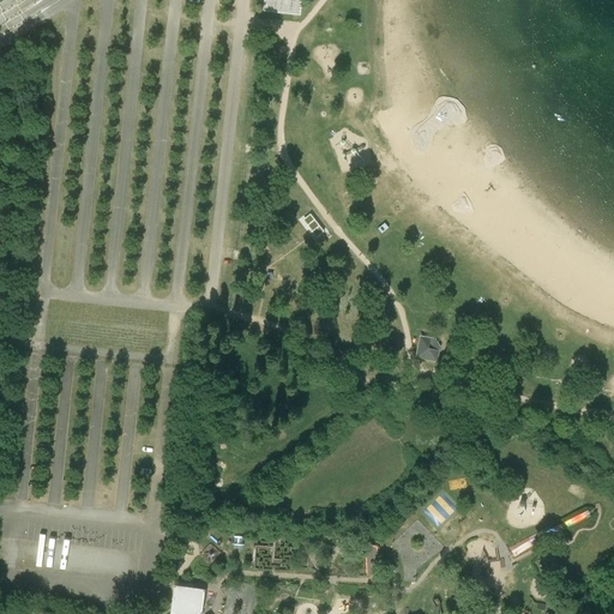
[(311,216),(305,220),(317,235),(323,230),(311,216)]
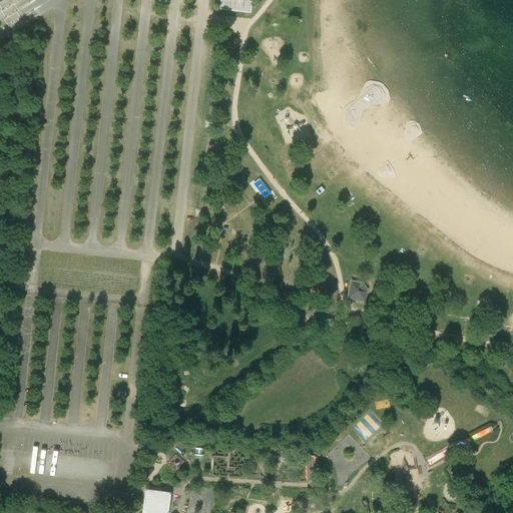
[(322,186),(316,191),(319,195),(325,190),(322,186)]
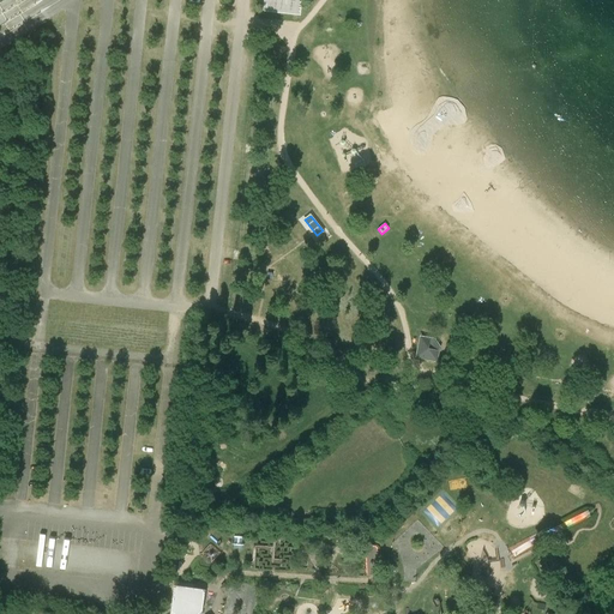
[(420,336),(415,357),(438,362),(440,348),(434,339),(429,338),(420,336)]
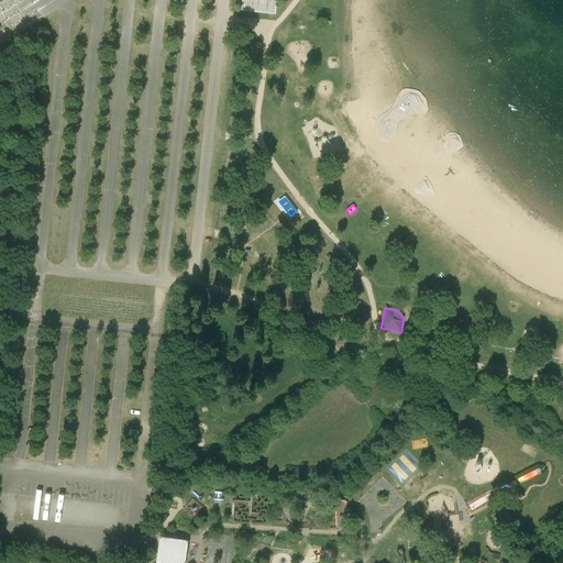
[(157,549),(155,562),(183,562),(185,562),(188,541),(161,537),(159,537),(157,549)]
